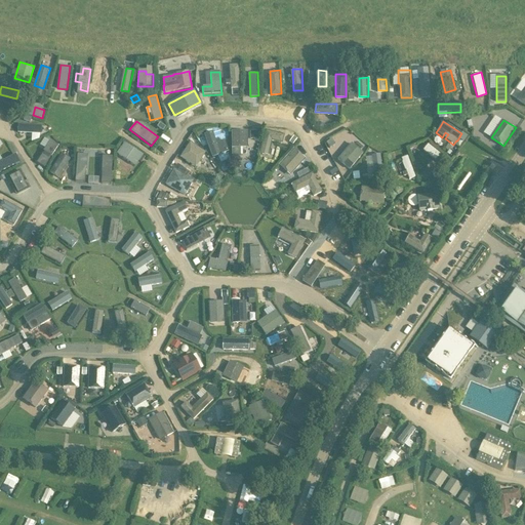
[(18,123),(17,132),(41,132),(42,123),(18,123)]
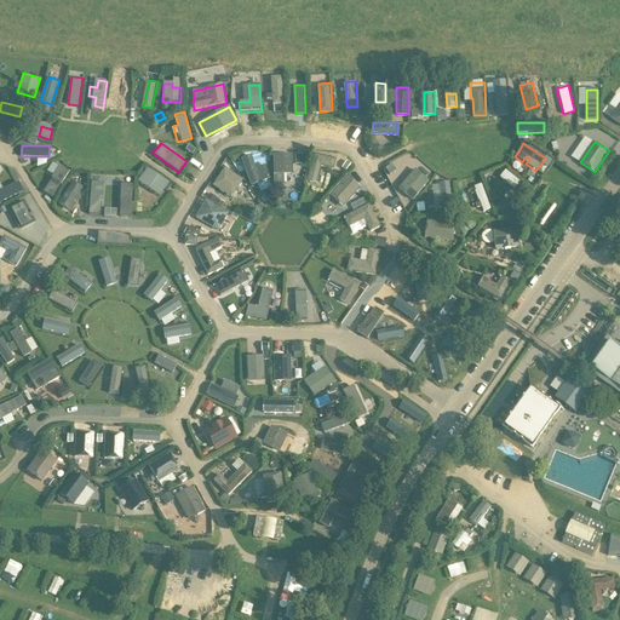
[(242,158),(252,184),(270,178),(260,150),(242,158)]
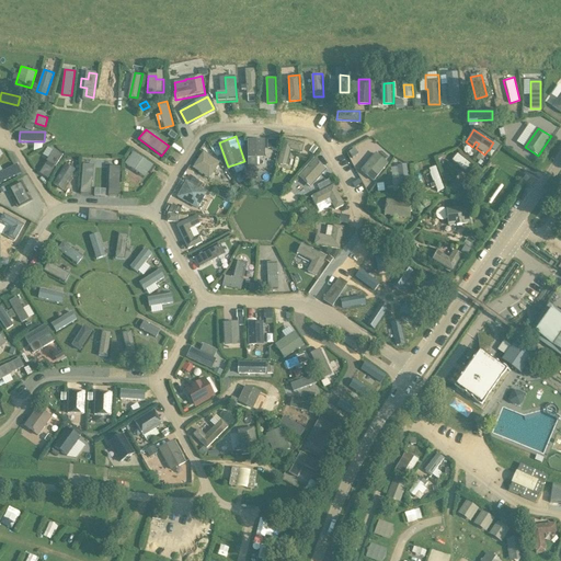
[(304,142),(284,137),(278,162),(286,165),(290,148),(301,151),(304,142)]
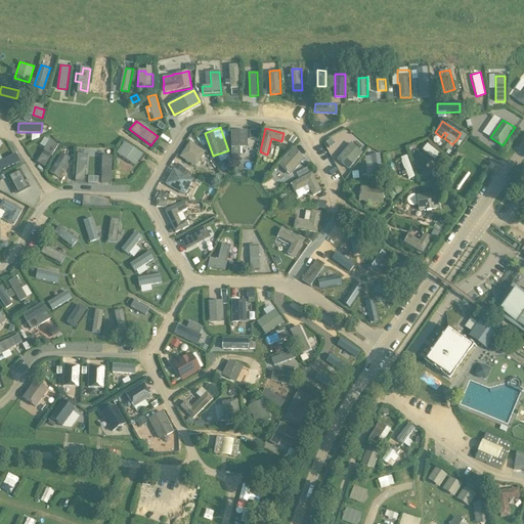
[(247,146),(247,129),(231,130),(232,146),(247,146)]
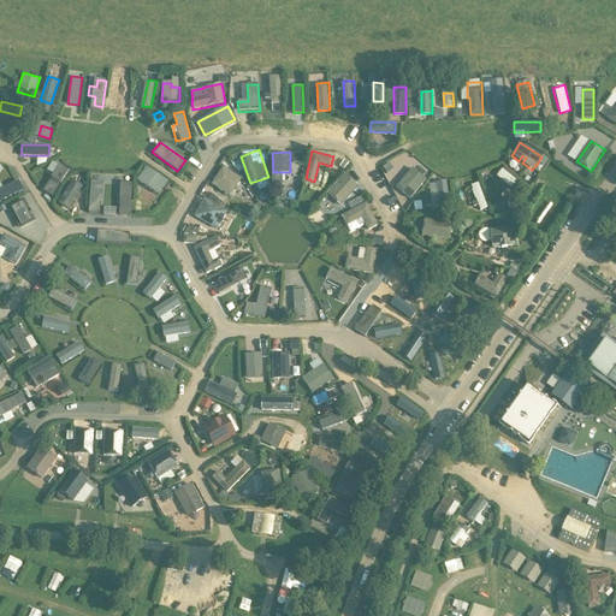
[(52,172),(42,189),(53,196),(69,169),(53,159),(47,169),(52,172)]
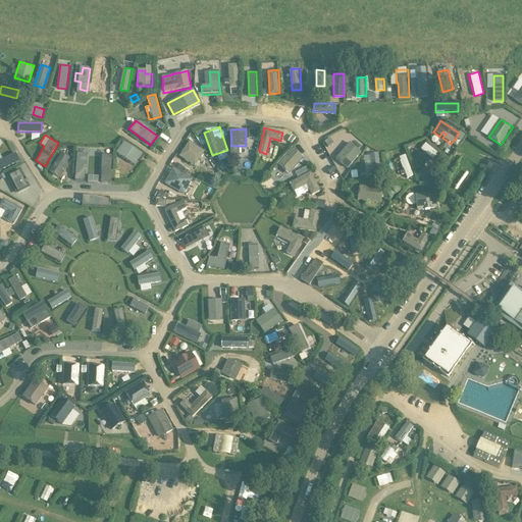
[(134,164),(142,153),(124,141),(116,153),(134,164)]
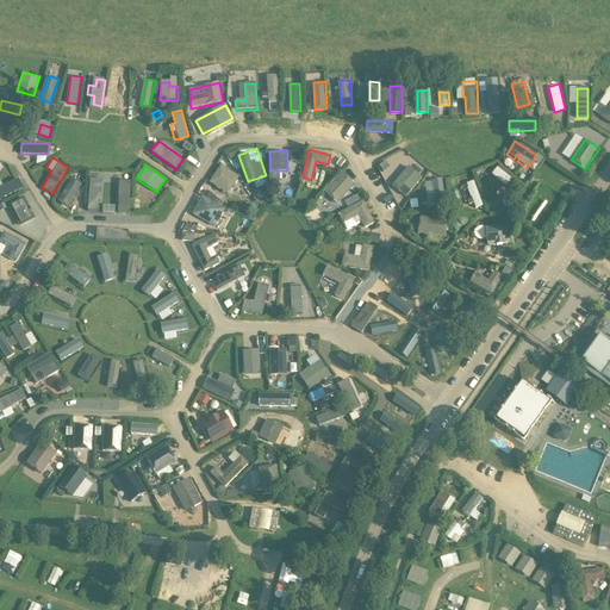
[(221,165),(210,181),(228,192),(240,175),(221,165)]
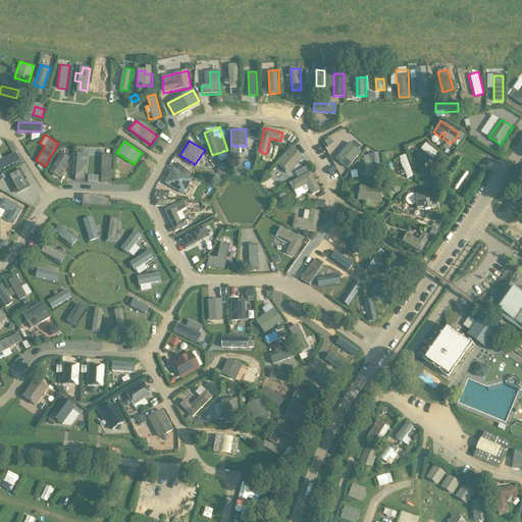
[(362,151),(350,141),(336,157),(349,167),(362,151)]
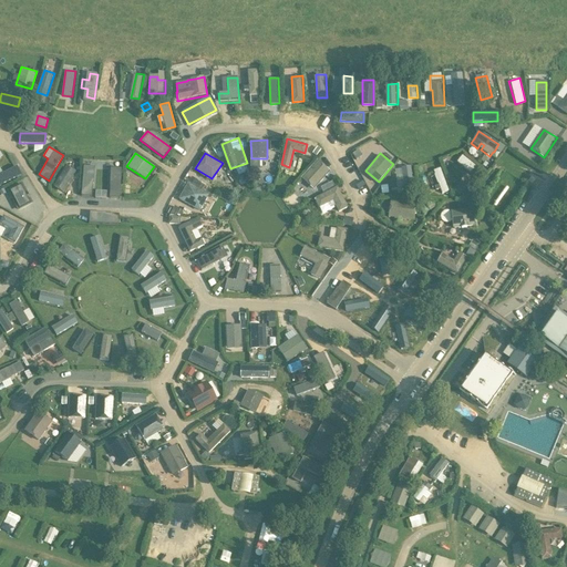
[(476,178),(482,172),(462,154),(456,161),(476,178)]
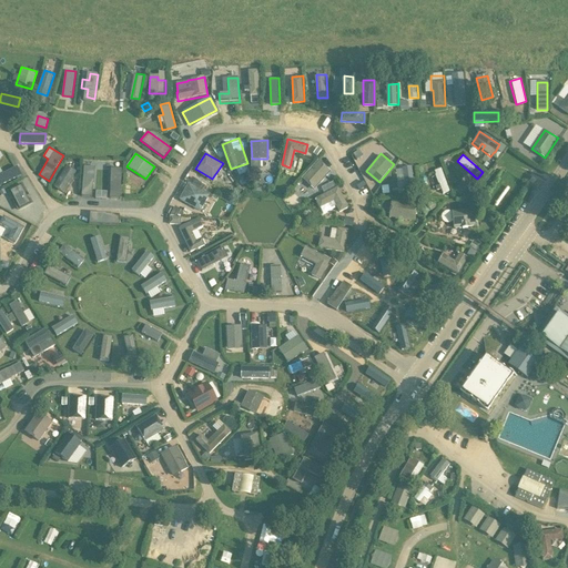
[(331,170),(318,160),(303,179),(314,189),(331,170)]
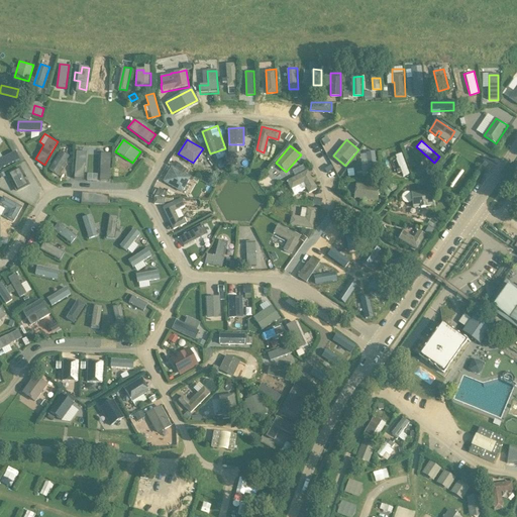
[(60,149),(49,170),(59,174),(69,154),(60,149)]
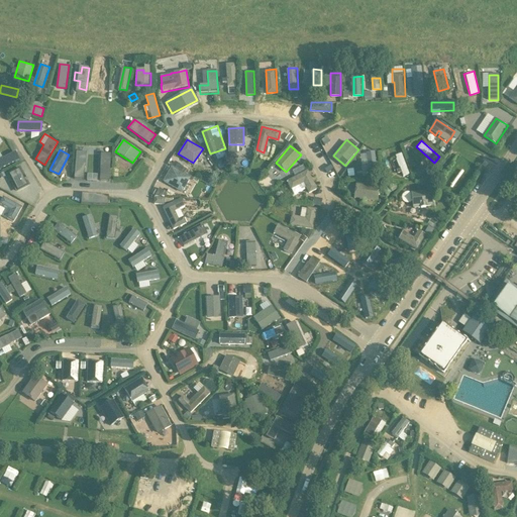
[(0,168),(19,159),(16,150),(3,157),(0,151),(0,168)]
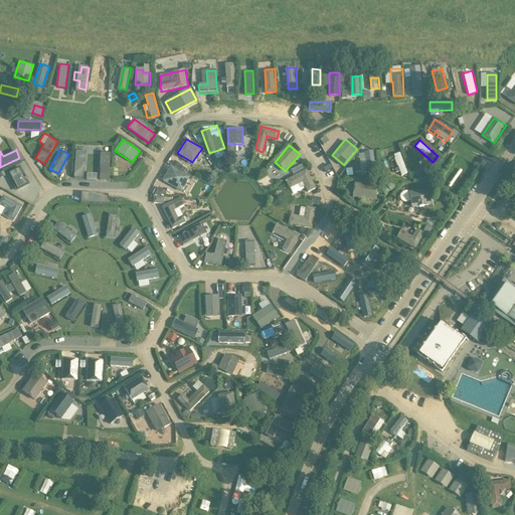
[(75,150),(74,176),(84,176),(84,150),(75,150)]
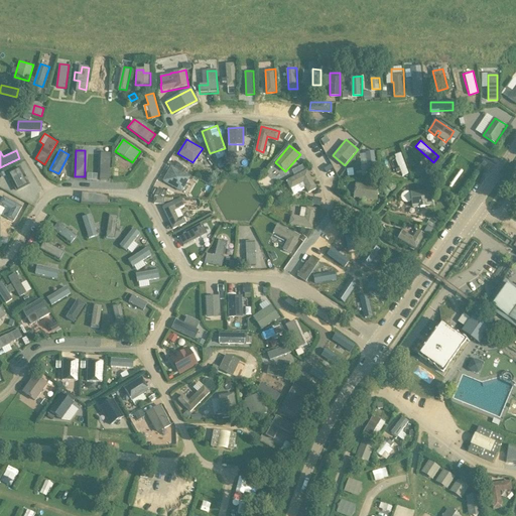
[(375,151),(359,151),(360,166),(364,166),(364,173),(375,173),(375,151)]
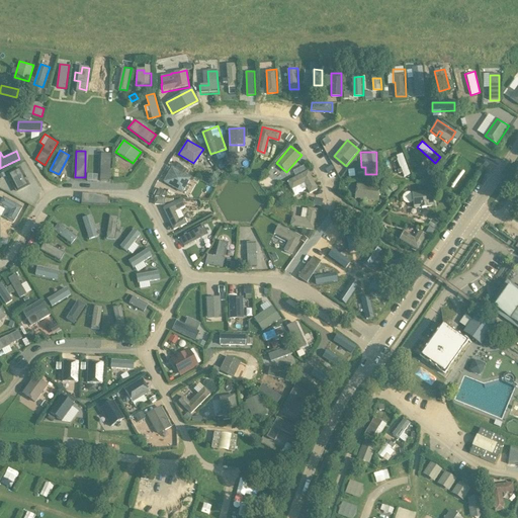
[(101,153),(100,180),(110,180),(111,153),(101,153)]
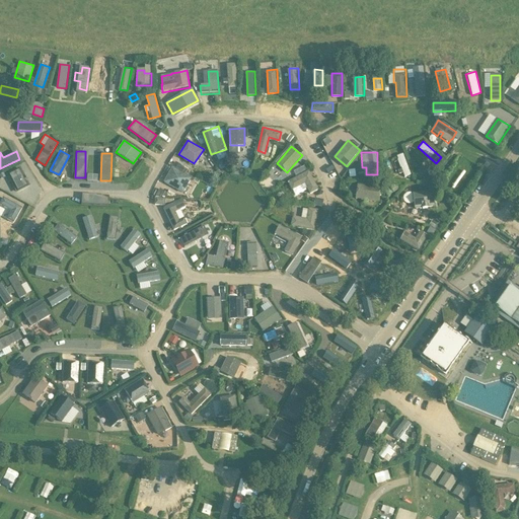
[(395,156),(402,176),(411,173),(402,153),(395,156)]
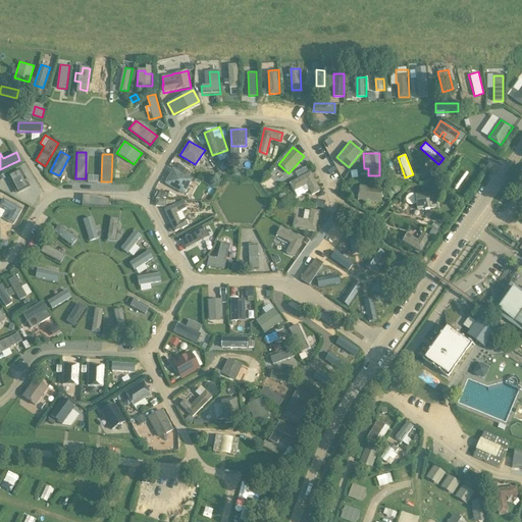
[(7,173),(16,192),(29,186),(19,167),(7,173)]
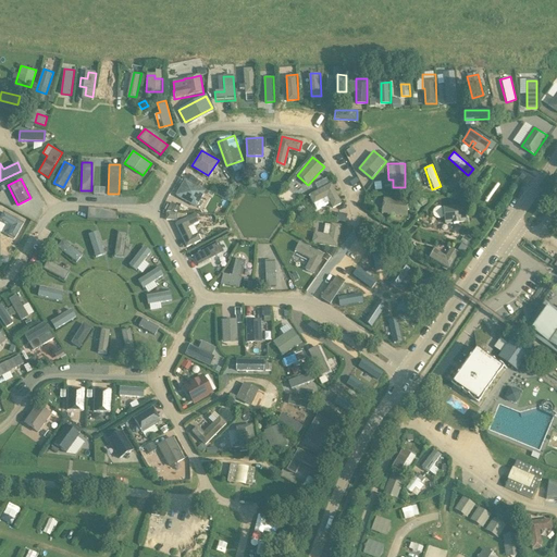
[(197,206),(206,190),(185,178),(176,195),(197,206)]
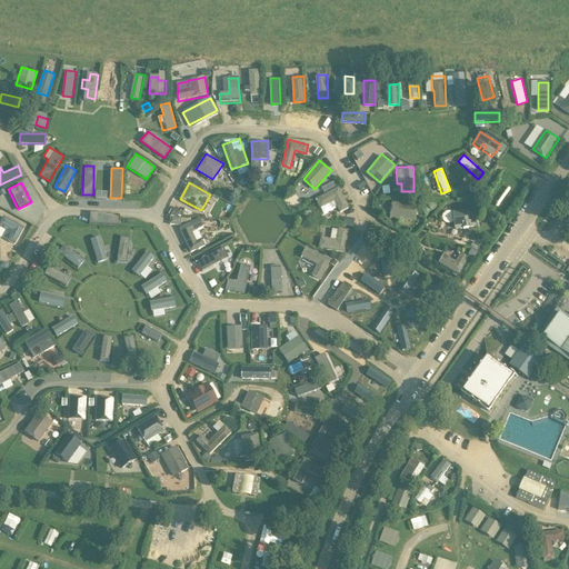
[(321,188),(325,195),(331,191),(328,185),(321,188)]
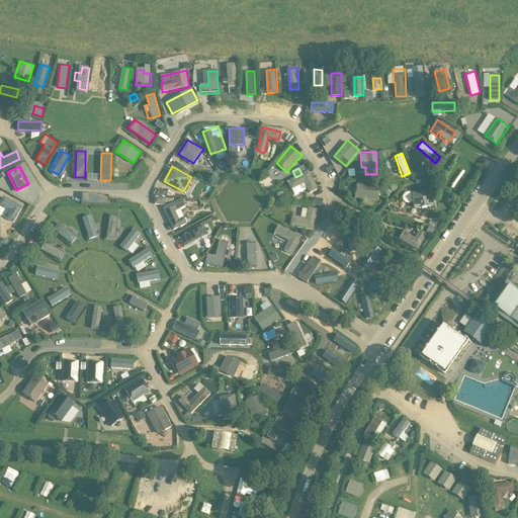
[(416,179),(417,179),(422,177),(420,171),(419,170),(414,172),(416,179)]
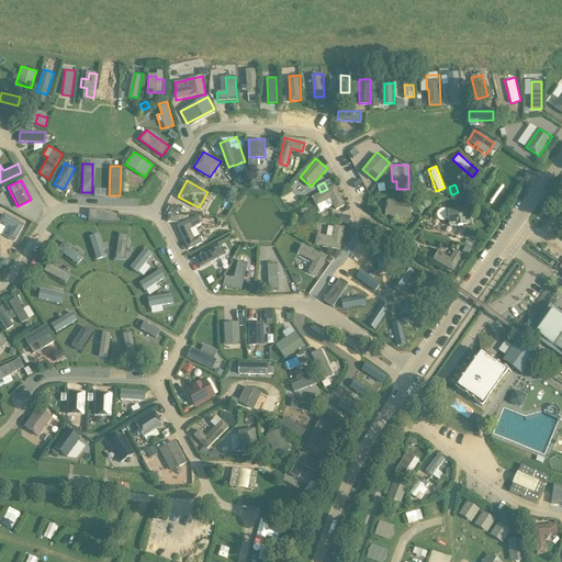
[(334,186),(312,198),(316,208),(329,200),(336,211),(345,206),(334,186)]
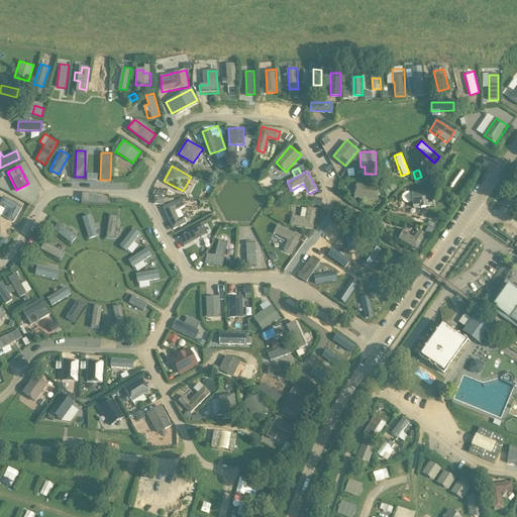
[(378,200),(380,184),(356,182),(354,197),(378,200)]
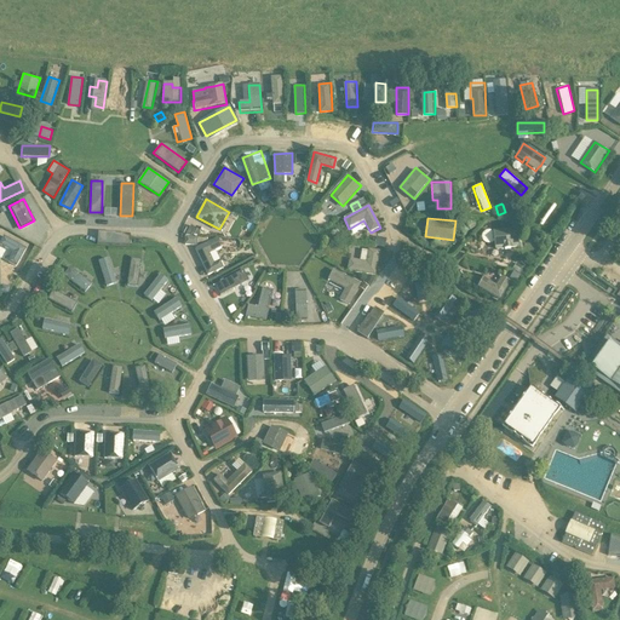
[(196,236),(200,231),(190,227),(185,236),(196,236)]
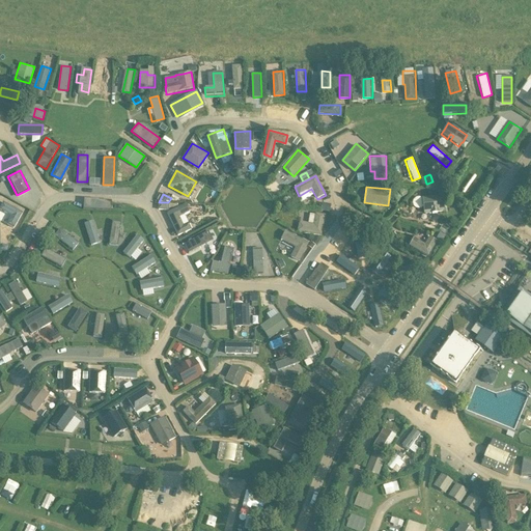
[(443,212),(442,196),(422,199),(424,214),(443,212)]
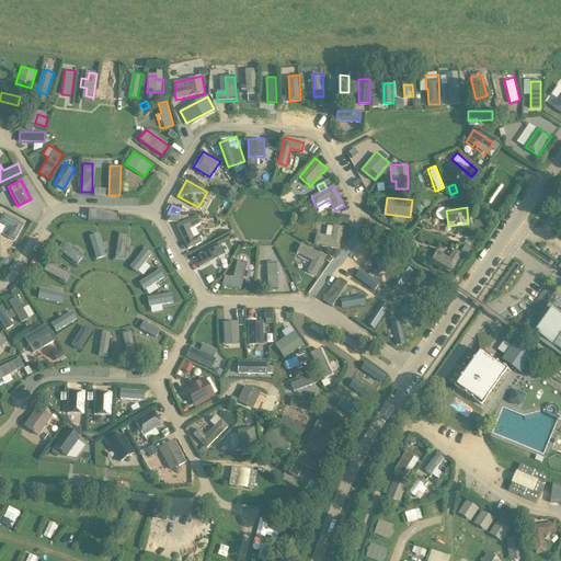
[(3,215),(0,220),(0,221),(12,229),(7,238),(14,241),(23,226),(3,215)]
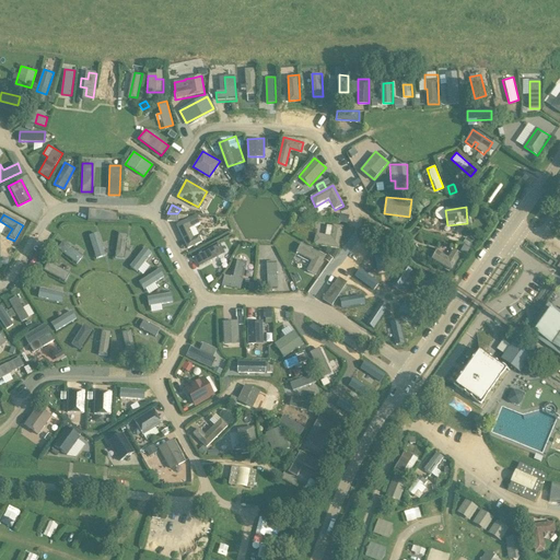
[(189,228),(200,222),(196,214),(176,223),(188,247),(201,241),(199,234),(194,236),(189,228)]
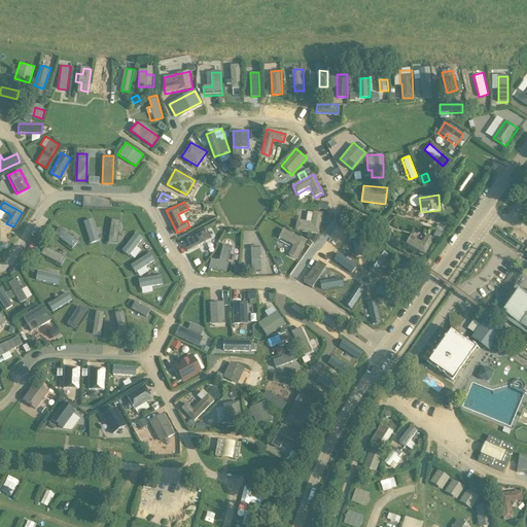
[(312,222),(299,221),(296,230),(318,234),(323,213),(314,211),(312,222)]
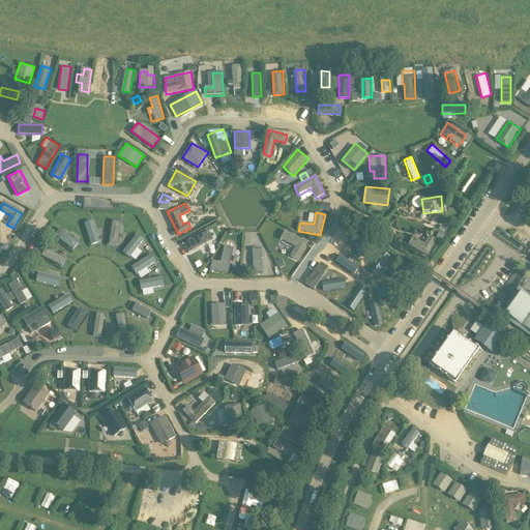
[(93,219),(83,223),(90,244),(99,241),(93,219)]
